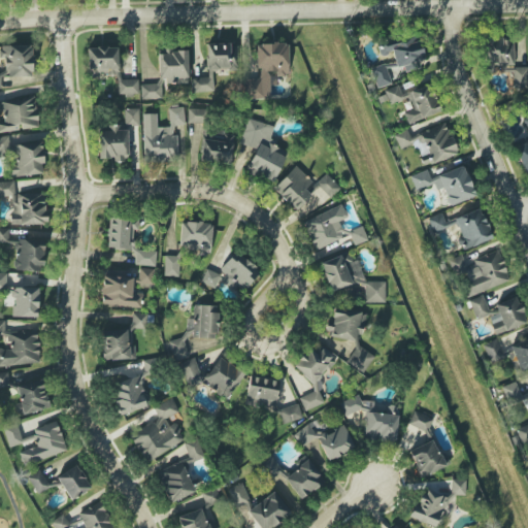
[(420,69),(419,61),(423,60),(418,34),(377,41),(380,56),(393,54),(395,67),(403,66),(405,72),(420,69)]
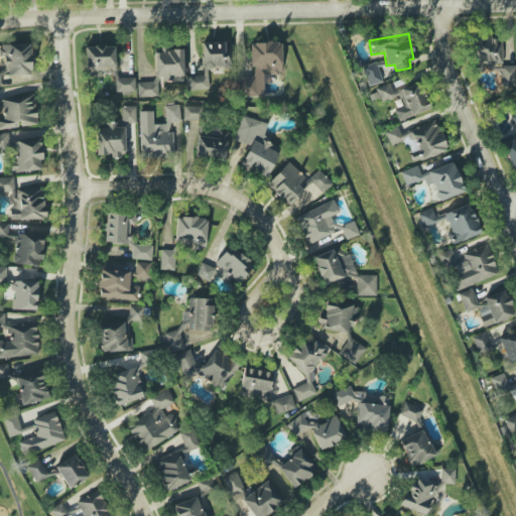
[(501,37),(472,39),(475,71),(484,71),(484,65),(503,63),(501,37)]
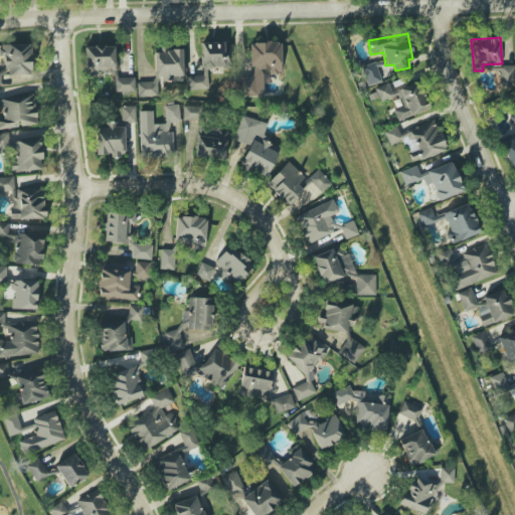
[(201,43),(202,75),(187,76),(188,90),(208,90),(207,68),(232,67),(231,42),(201,43)]
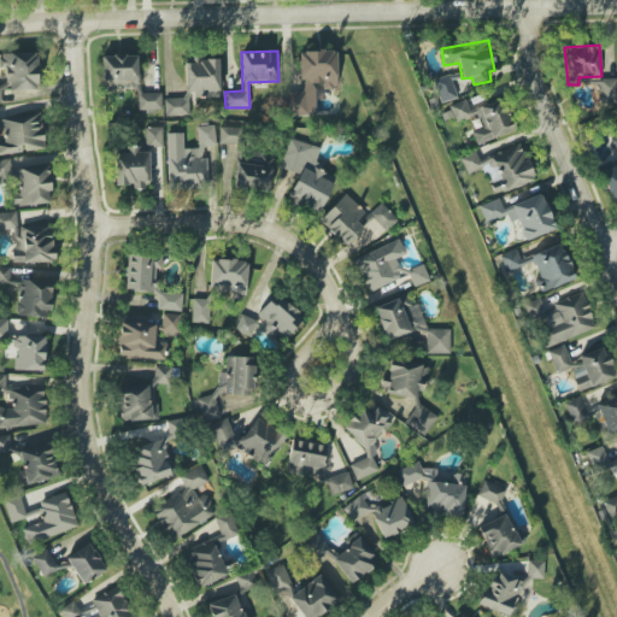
[(316,116),(315,88),(336,88),(336,51),(300,52),(301,93),(287,93),(288,117),(316,116)]
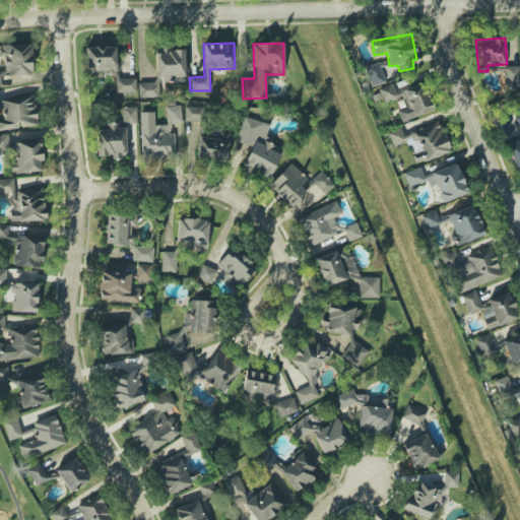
[(0,71),(0,86),(0,77),(31,77),(31,45),(0,44),(0,57),(4,58),(4,71),(0,71)]
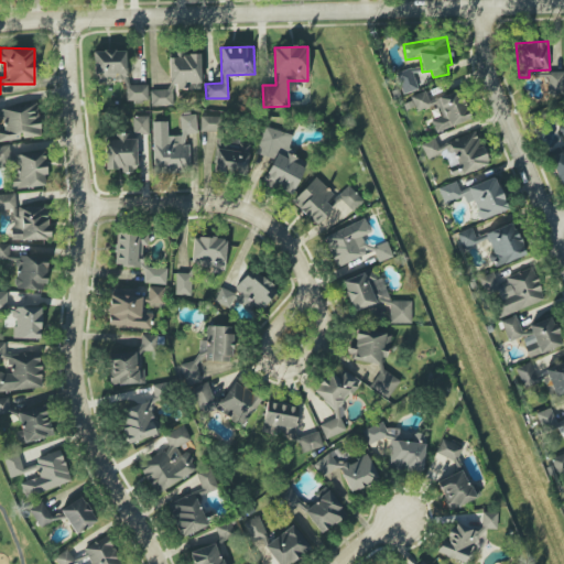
[(93,51),(93,80),(126,79),(126,101),(148,101),(148,85),(127,85),(127,51),(93,51)]
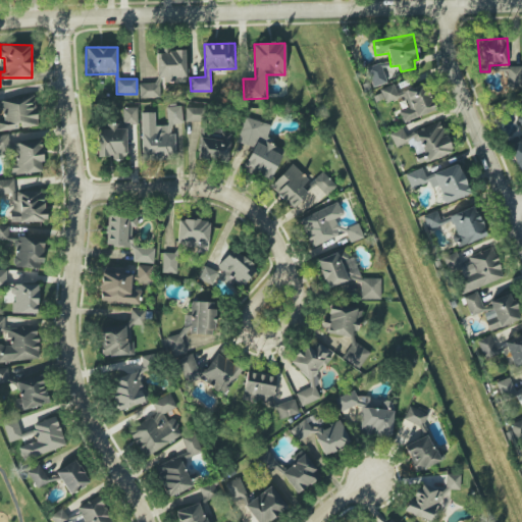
[(186,83),(186,51),(156,51),(157,83),(139,84),(139,98),(160,98),(159,83),(186,83)]
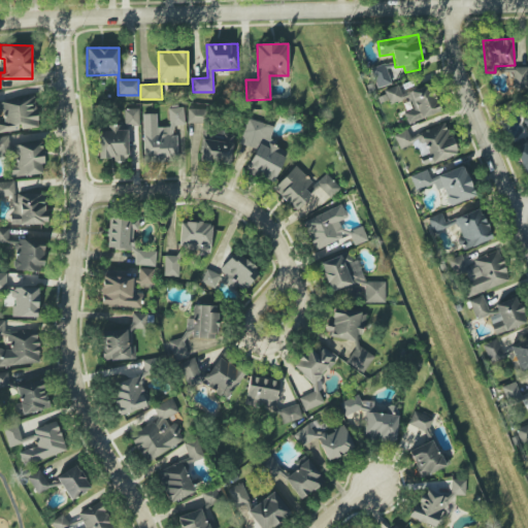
[(376,88),(391,84),(385,64),(370,68),(376,88)]
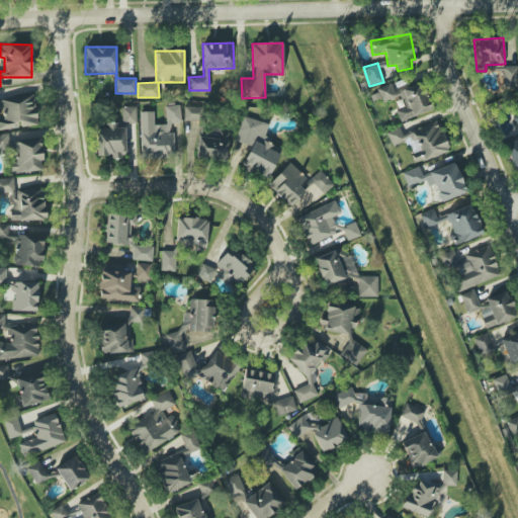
[(517,66),(502,67),(503,88),(517,87),(517,66)]
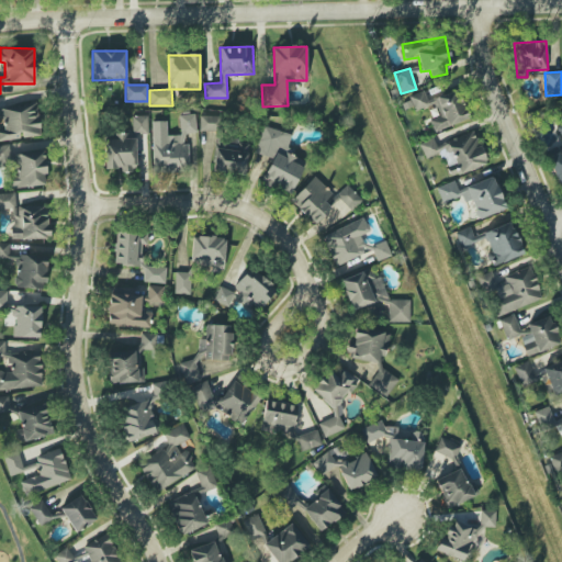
[(434,133),(468,120),(456,89),(428,99),(425,90),(408,97),(415,111),(435,103),(440,116),(429,121),(434,133)]
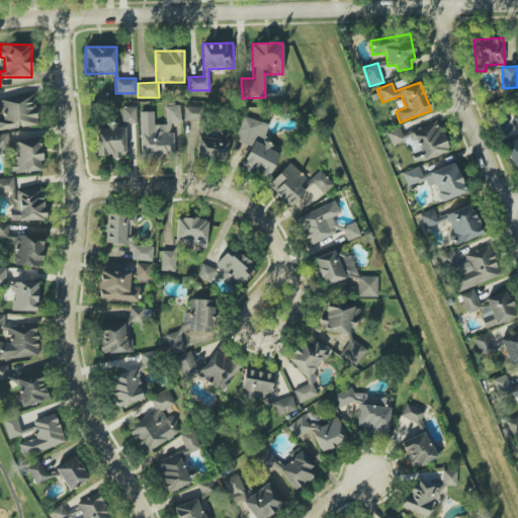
[(0,130),(37,125),(33,94),(0,98),(0,102),(2,118),(0,118),(0,130)]
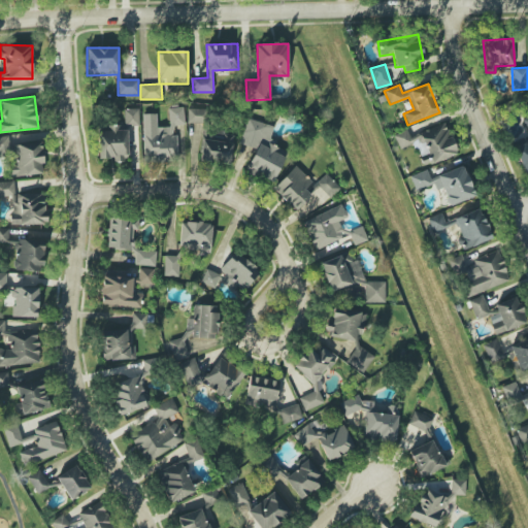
[(143,162),(176,161),(176,125),(185,125),(184,107),(168,108),(169,127),(157,128),(156,113),(142,114),(143,162)]
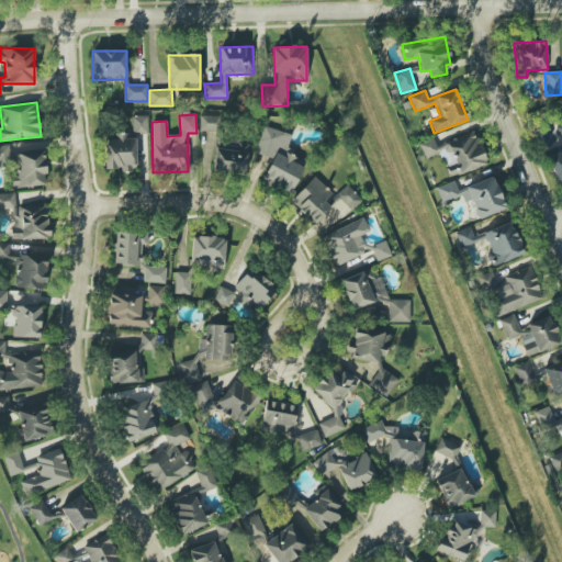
[(147,133),(147,115),(132,116),(132,134),(147,133)]
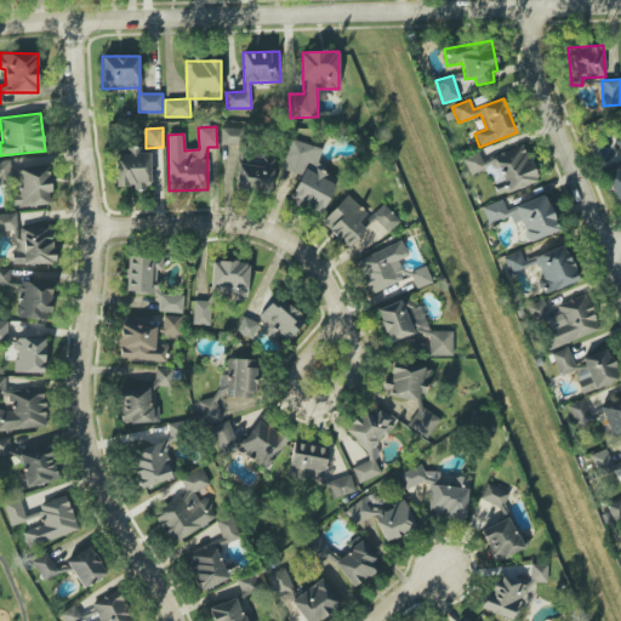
[(240,146),(240,129),(221,127),(221,144),(240,146)]
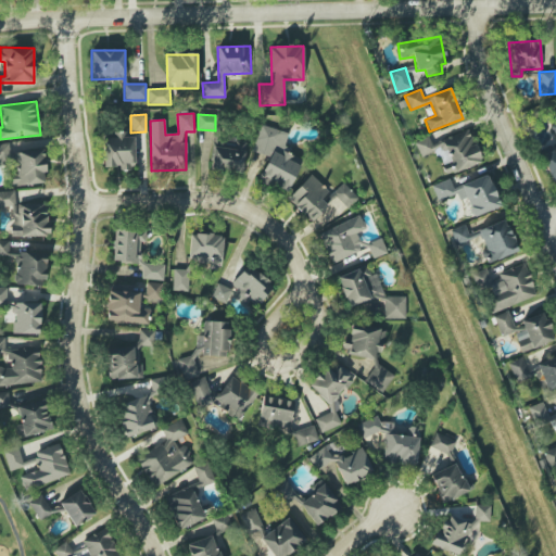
[(289,135),(262,124),(252,151),(267,158),(258,180),(289,192),(301,159),(281,151),(289,135)]
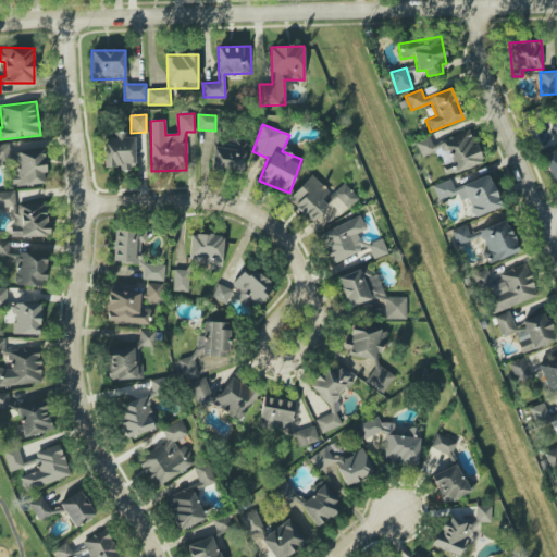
[(134,128),(121,128),(121,134),(102,135),(103,168),(120,168),(120,171),(134,171),(134,128)]
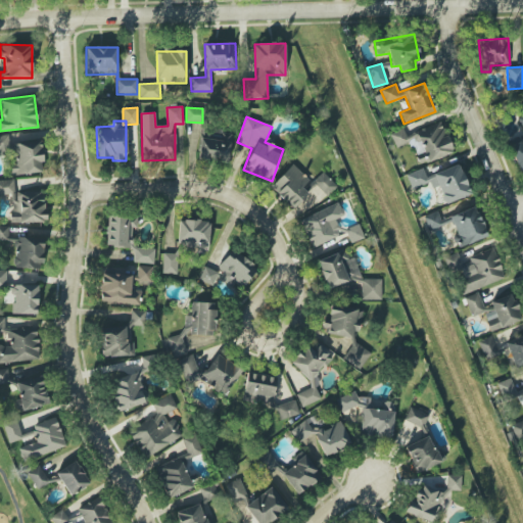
[(427,162),(453,153),(441,122),(406,134),(403,129),(390,134),(395,146),(418,138),(427,162)]
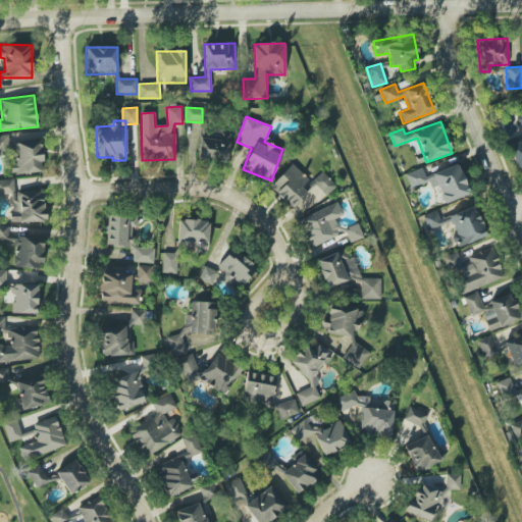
[(227,163),(230,133),(202,129),(198,159),(227,163)]
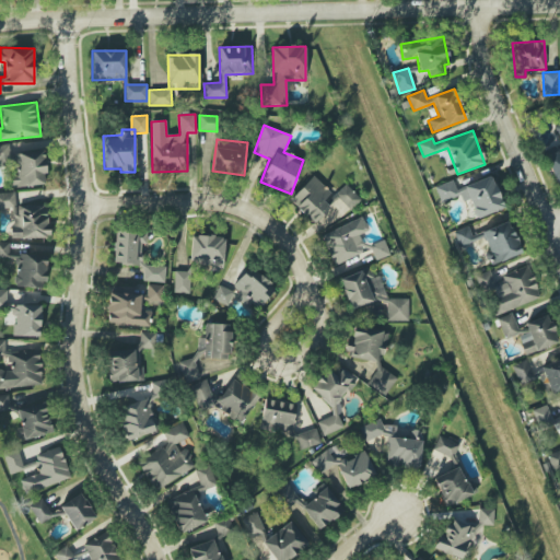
[(46,185),(44,150),(10,152),(9,144),(0,144),(0,163),(11,162),(12,187),(46,185)]
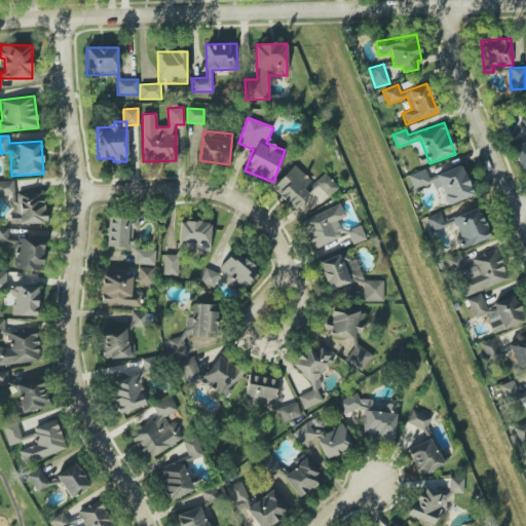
[(523,173),(525,171),(525,142),(512,148),(523,173)]
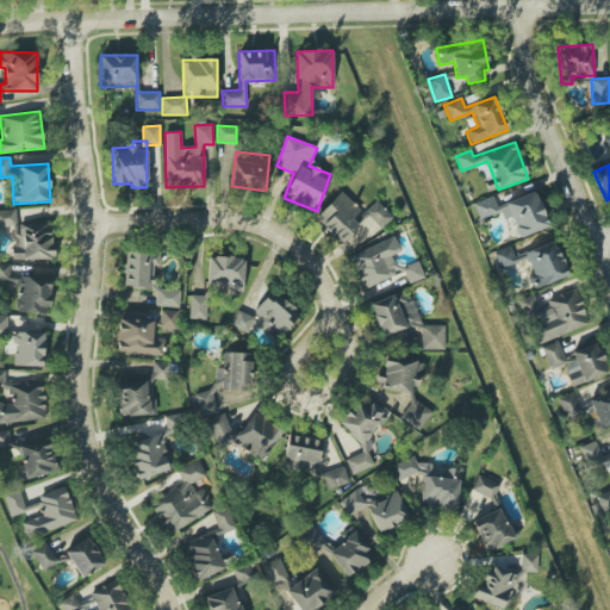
[(548,228),(536,191),(496,205),(493,197),(474,204),(480,221),(502,213),(504,221),(512,218),(520,237),(548,228)]
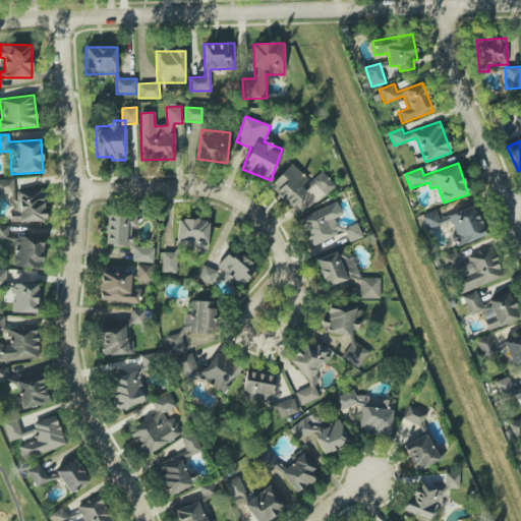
[(291,208),(307,193),(301,186),(307,180),(292,164),(270,184),(291,208)]
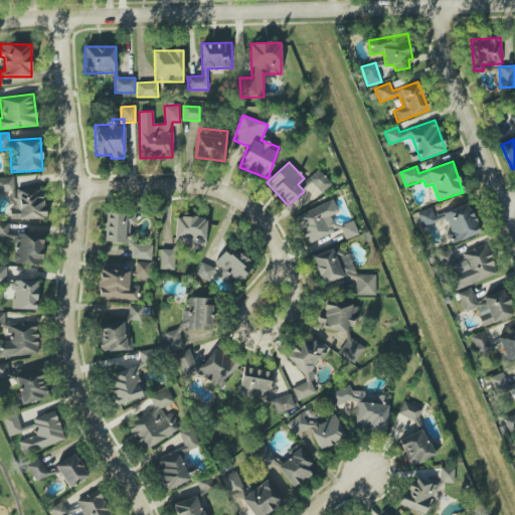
[(322,193),(332,183),(318,169),(308,179),(322,193)]
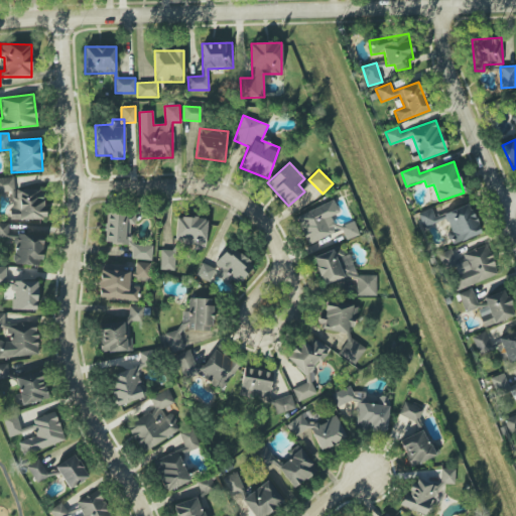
[(11,220),(45,219),(44,188),(14,189),(14,177),(0,177),(0,192),(10,192),(11,220)]
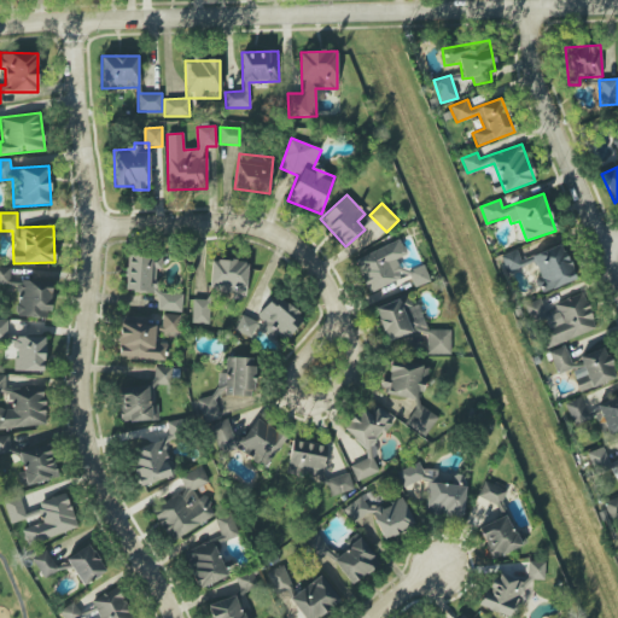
[(368,293),(409,277),(414,287),(430,281),(423,263),(401,273),(396,260),(407,255),(401,240),(354,258),(368,293)]
